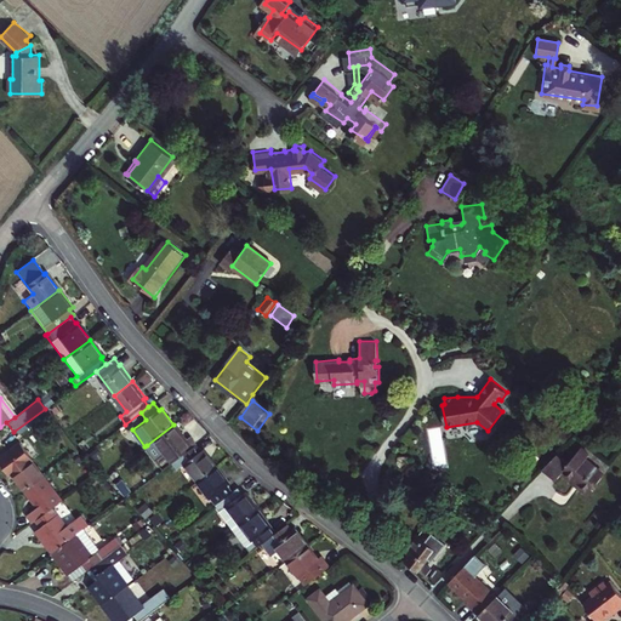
[(165,453),(172,463),(195,445),(198,444),(192,437),(187,439),(175,423),(174,425),(147,445),(157,459),(165,453)]
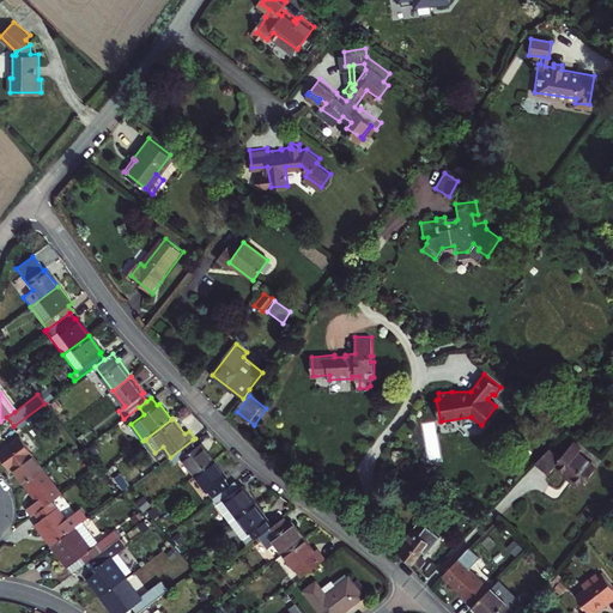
[(0,448),(0,459),(4,463),(29,444),(20,434),(0,448)]
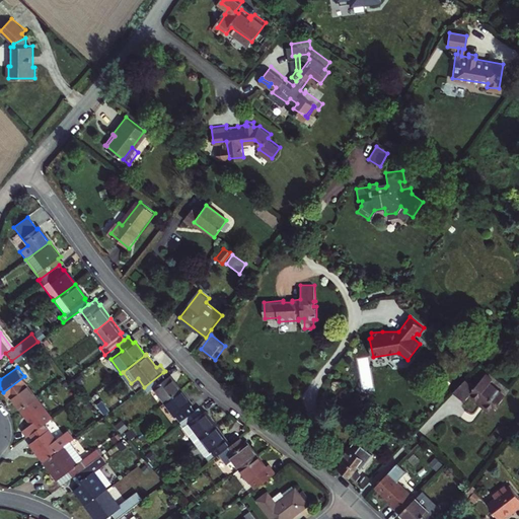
[(155,388),(165,402),(181,390),(171,376),(168,378),(163,372),(144,387),(148,392),(155,388)]
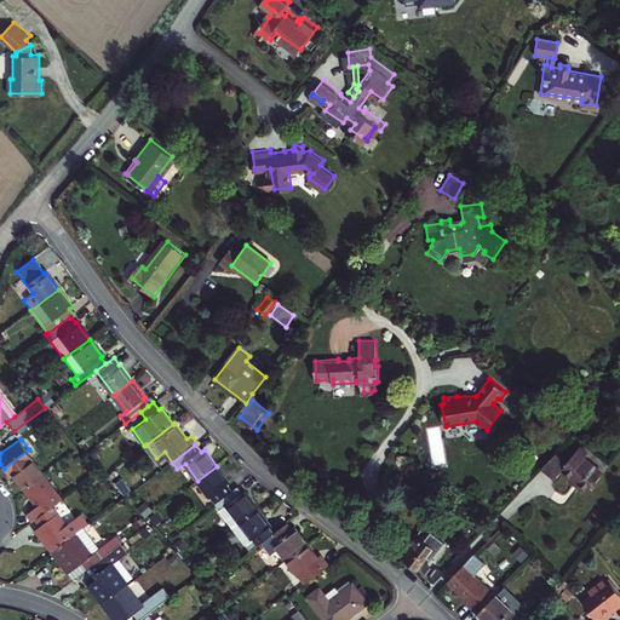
[(560,472),(585,493),(600,475),(581,460),(586,454),(578,447),(564,463),(554,453),(538,469),(551,480),(558,471),(560,472)]
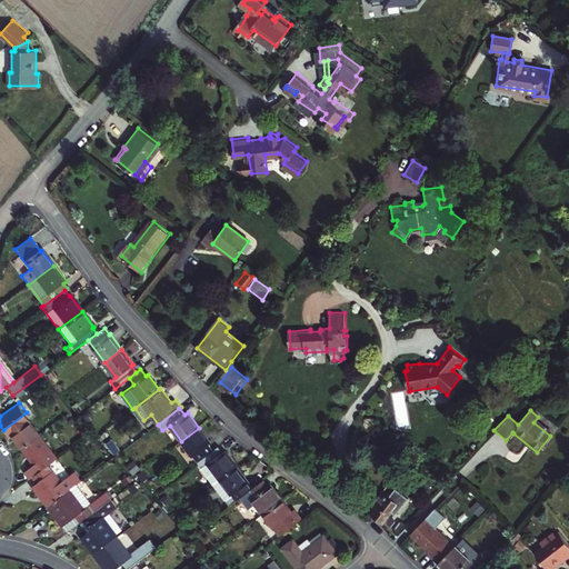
[(42,433),(27,412),(3,430),(8,437),(11,435),(21,449),(42,433)]
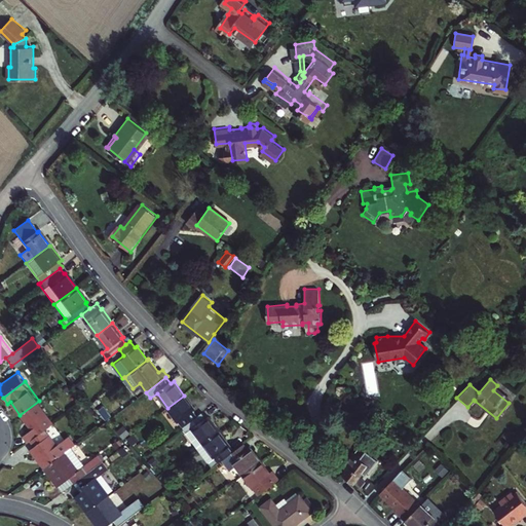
[(184,396),(167,408),(177,421),(181,418),(185,425),(195,417),(191,411),(194,409),(184,396)]
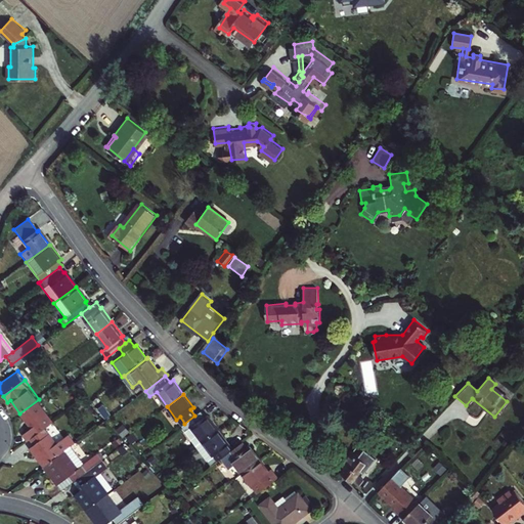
[(39,399),(19,413),(30,427),(20,434),(26,440),(30,437),(47,425),(54,419),(39,399)]
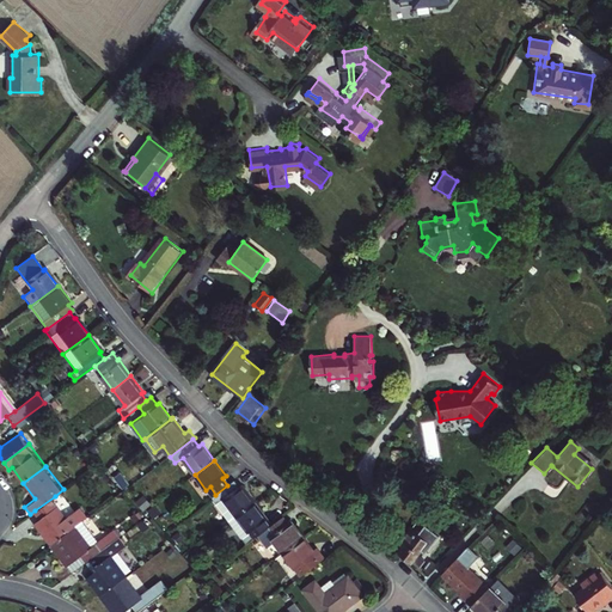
[(234,481),(227,485),(215,495),(213,496),(218,502),(216,505),(228,521),(254,502),(242,485),(239,488),(234,481)]
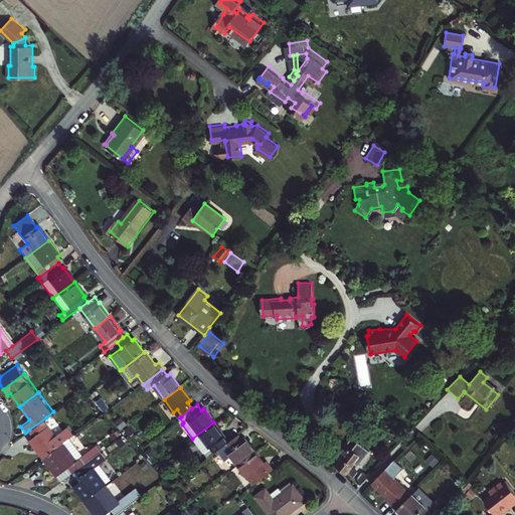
[(68,424),(57,433),(46,417),(29,430),(32,435),(29,438),(43,456),(71,436),(75,433),(68,424)]
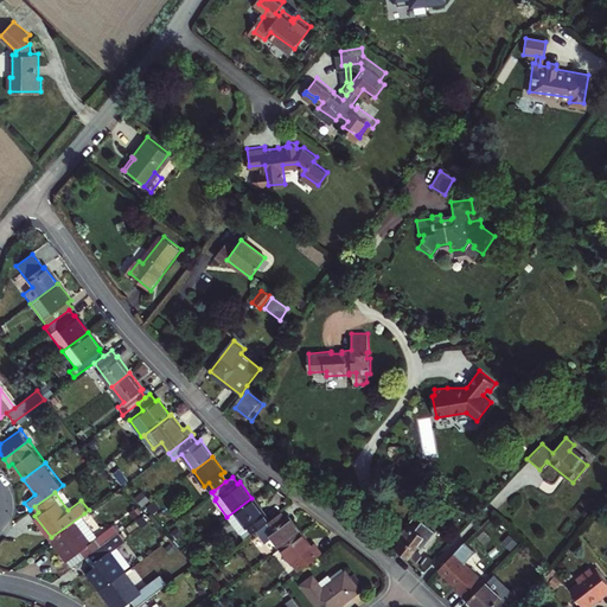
[(251,498),(227,517),(244,540),(263,525),(267,523),(262,517),(263,515),(251,498)]
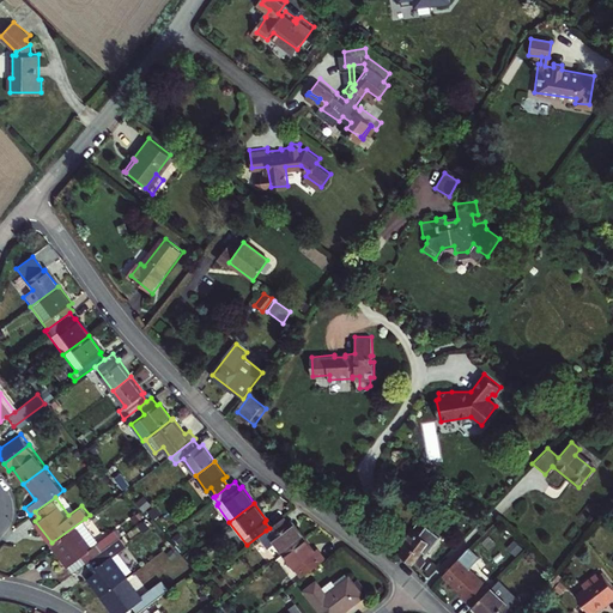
[(399,548),(423,566),(429,560),(422,554),(426,550),(429,552),(443,535),(422,517),(399,548)]
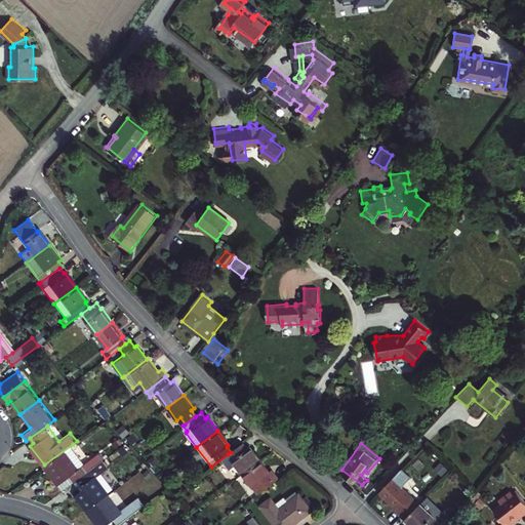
[(71,475),(75,480),(105,458),(99,452),(86,462),(73,444),(44,465),(43,466),(57,484),(71,475)]
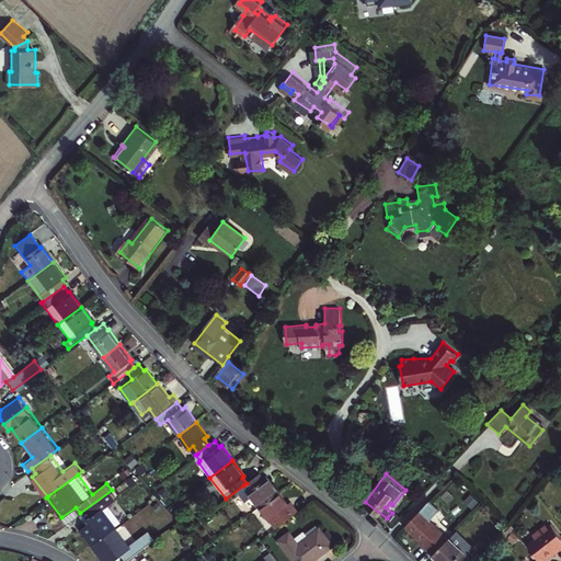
[(247,483),(243,485),(249,492),(248,494),(258,507),(277,493),(266,479),(263,481),(259,474),(247,483)]
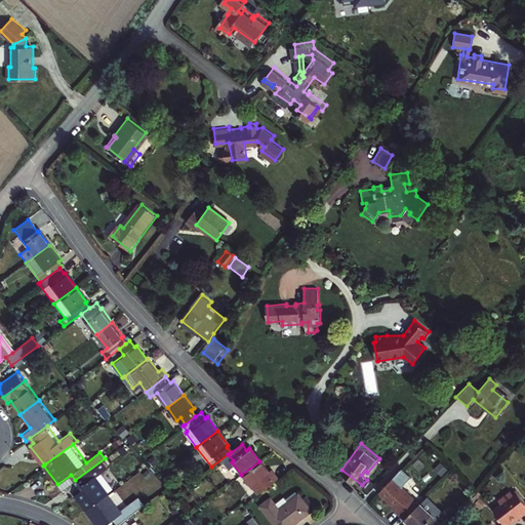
[(120,457),(115,450),(107,456),(112,463),(120,457)]
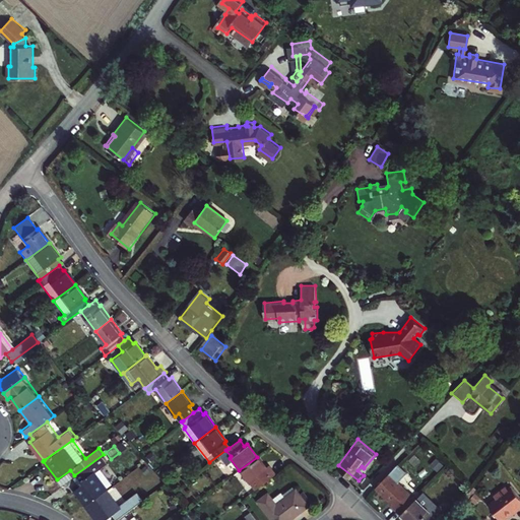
[(87,503),(109,489),(114,484),(101,466),(109,461),(104,454),(74,475),(81,484),(76,489),(87,503)]
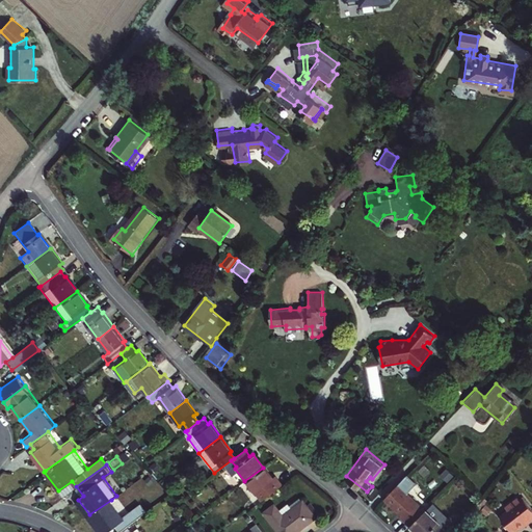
[(263,468),(244,481),(260,502),(281,486),(274,477),(271,479),(263,468)]
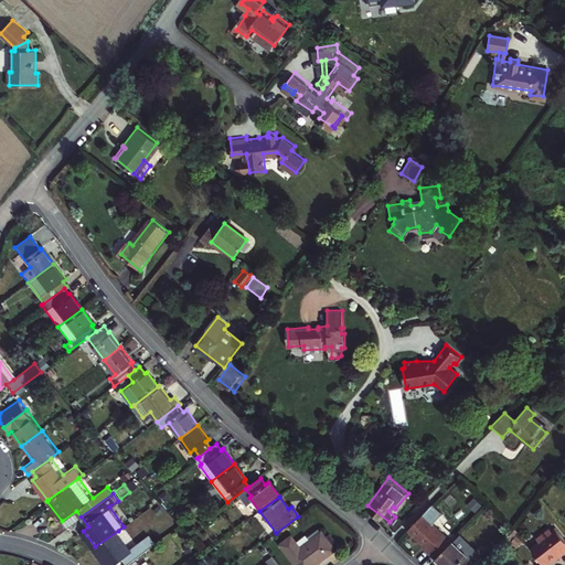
[(435,561),(451,543),(432,524),(440,514),(432,505),(407,532),(425,550),(424,551),(435,561)]
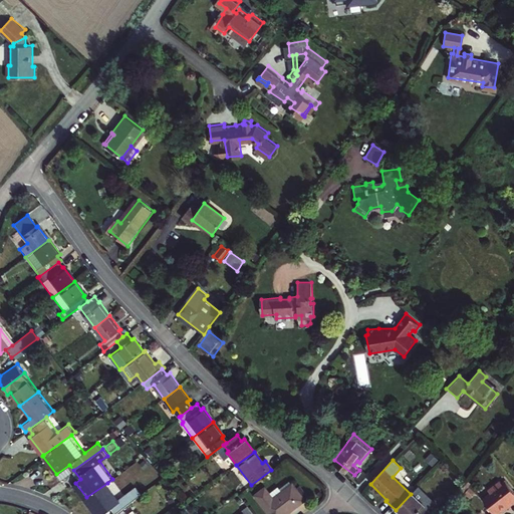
[(60,480),(73,470),(69,465),(56,474),(60,480)]
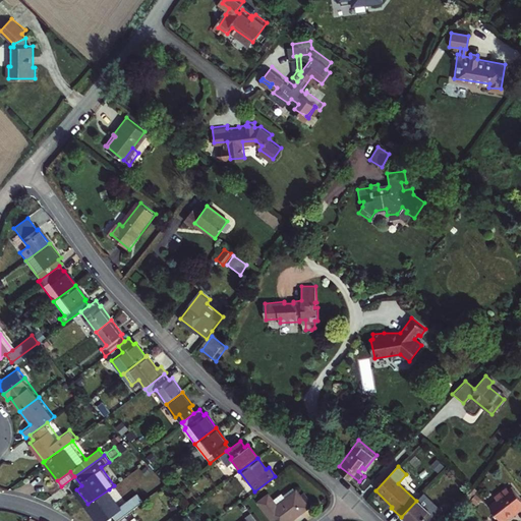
[(362,482),(365,485),(371,479),(368,475),(362,482)]
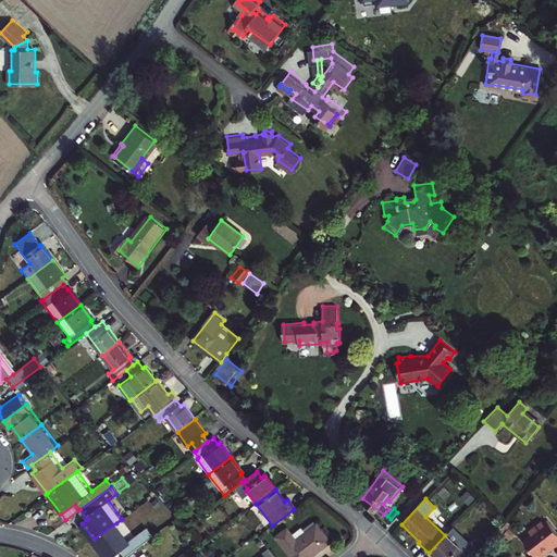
[(556,533),(547,521),(544,524),(541,521),(529,531),(531,534),(522,541),(534,556),(537,556),(548,549),(549,552),(556,545),(556,533)]
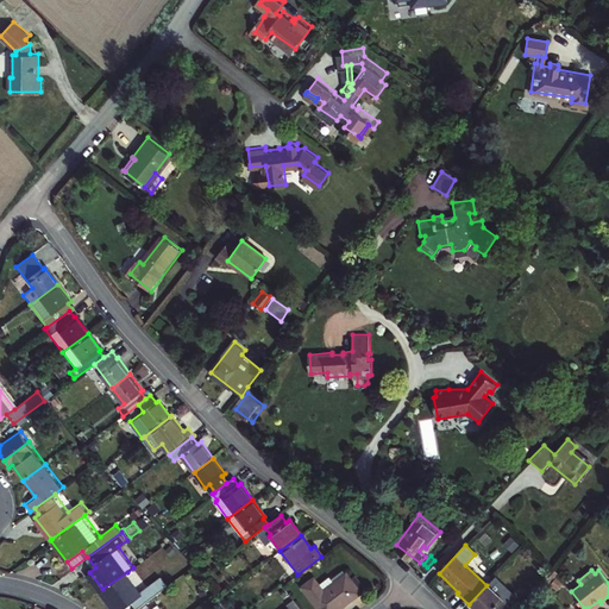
[(140,590),(127,572),(102,589),(117,608),(119,608),(132,600),(137,607),(146,600),(173,581),(167,571),(140,590)]
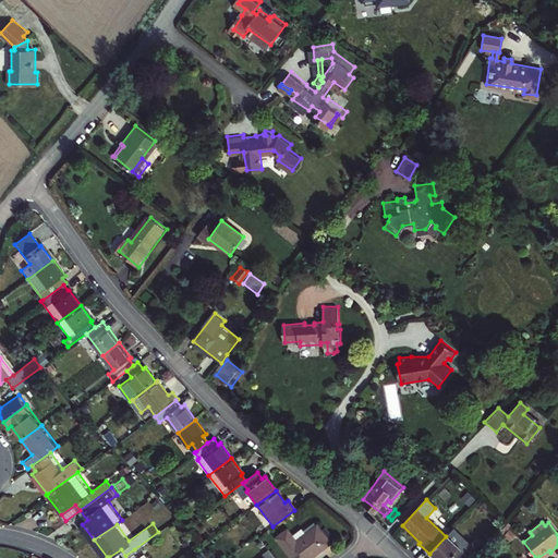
[(314,524),(301,534),(303,537),(316,528),(314,524)]
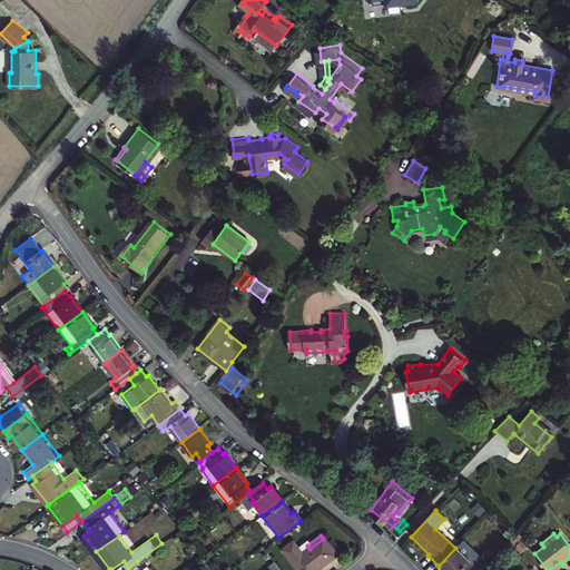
[(293,542),(282,550),(296,569),(316,569),(336,556),(323,539),(310,549),(307,546),(305,541),(296,548),(293,542)]
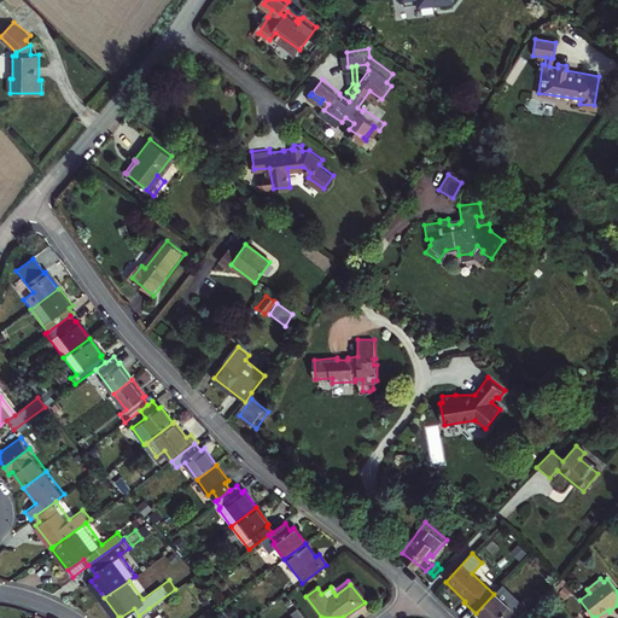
[(494,594),(476,613),(481,617),(514,617),(517,617),(512,612),(518,606),(500,589),(494,594)]
